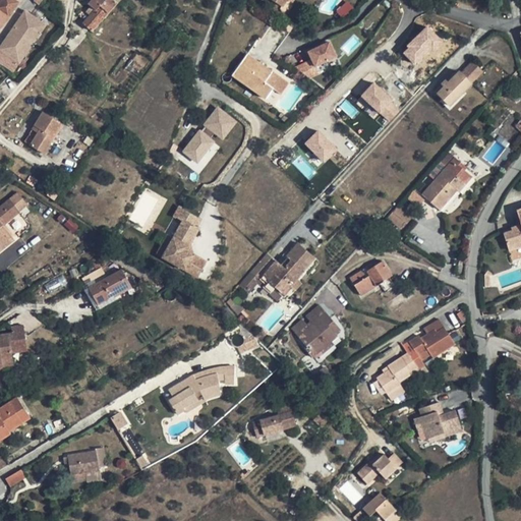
[(19,3),(14,0),(2,0),(0,3),(0,24),(3,26),(18,4),(19,3)]
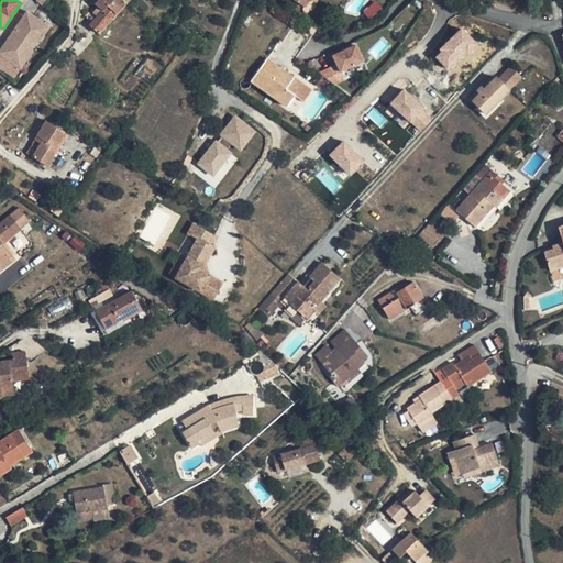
[(117,14),(127,3),(123,0),(99,0),(96,4),(103,11),(90,25),(100,33),(117,14)]
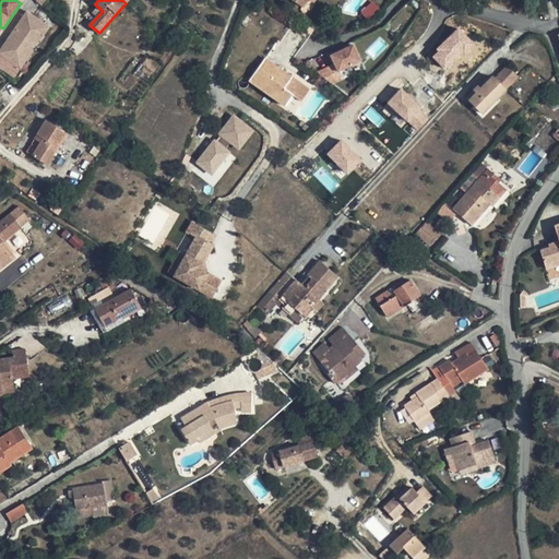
[(313,0),(306,0),(302,7),(308,10),(313,2),(313,0)]
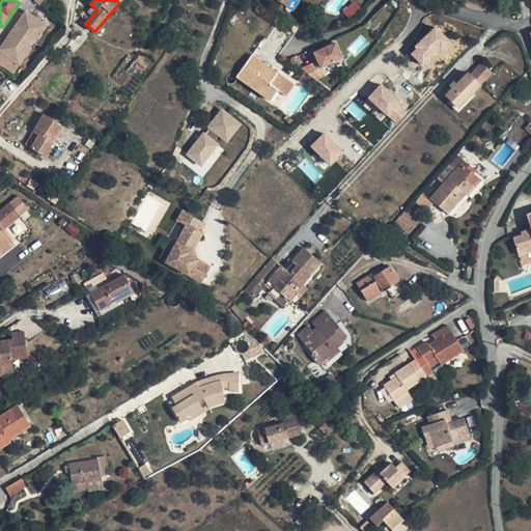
[(347,17),(359,7),(355,2),(343,10),(347,17)]
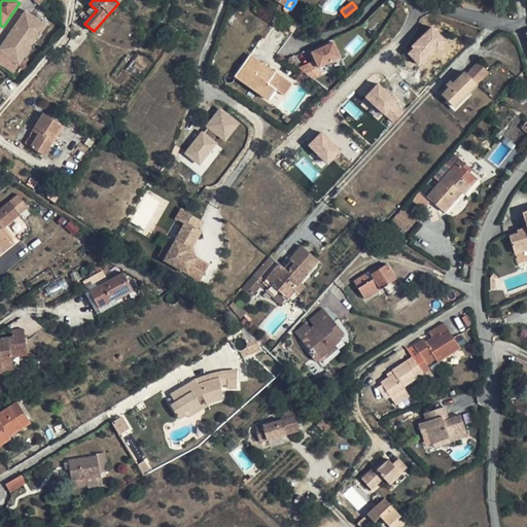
[(47,26),(27,11),(0,50),(21,65),(47,26)]
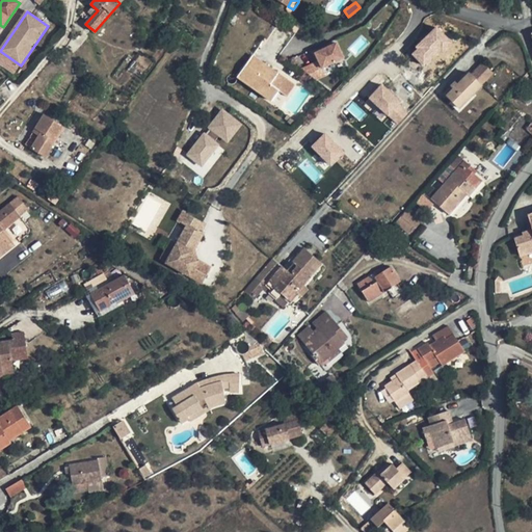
[(425,68),(451,40),(435,25),(409,53),(425,68)]
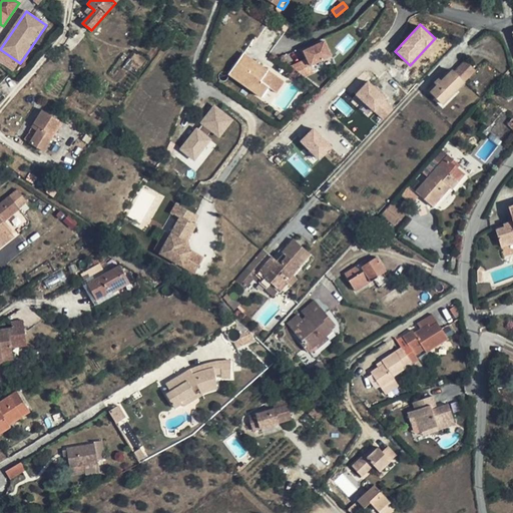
[(285,48),(260,30),(243,53),(228,74),(263,98),(269,89),(277,95),(286,83),(260,65),(267,54),(276,60),(285,48)]
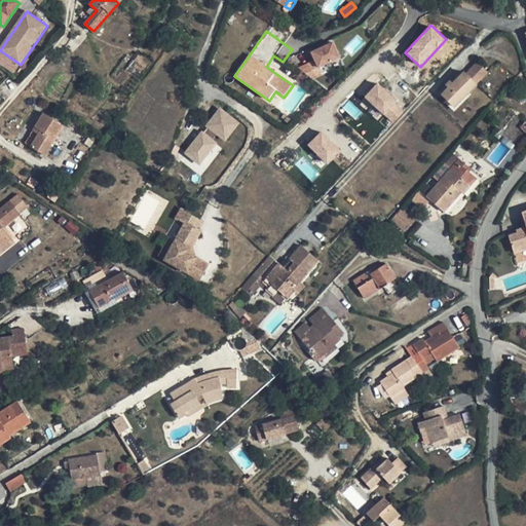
[(488,72),(478,62),(465,74),(464,72),(452,83),(450,81),(447,84),(449,87),(441,95),(454,107),(477,84),(476,84),(488,72)]
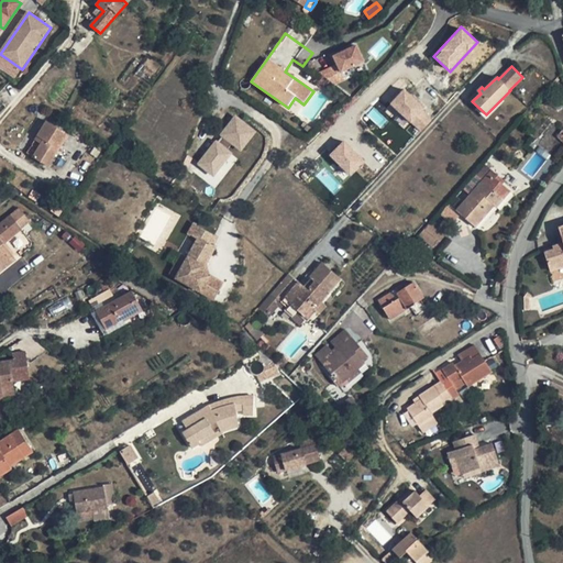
[(403,89),(389,105),(421,131),(434,116),(403,89)]
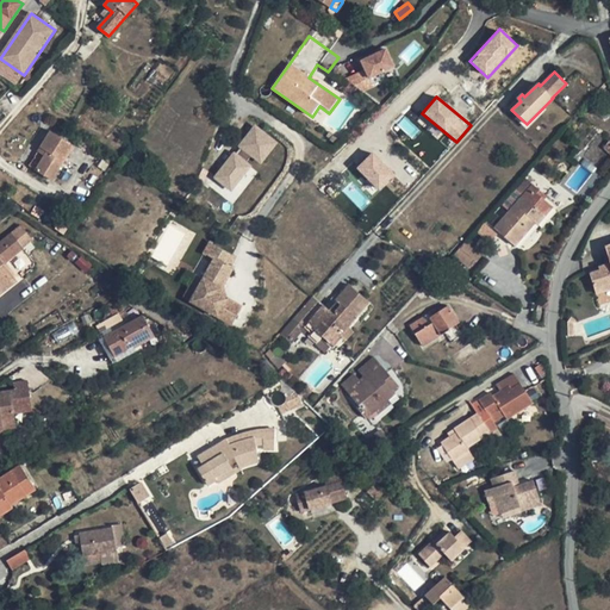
[(255,123),(238,145),(249,155),(265,165),(281,142),(255,123)]
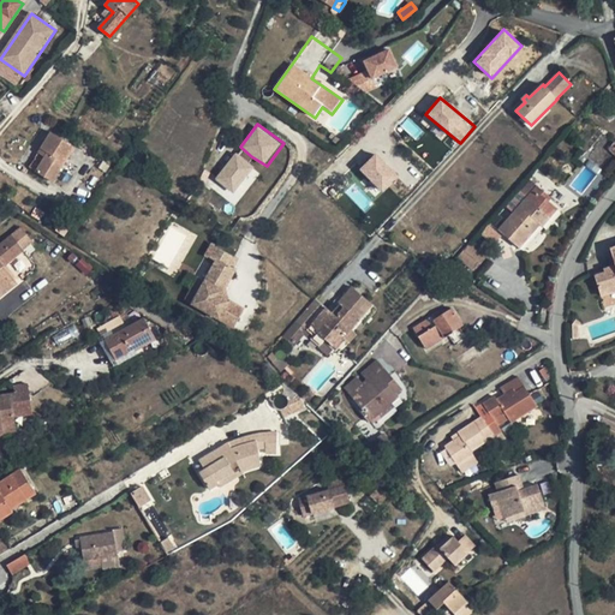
[(75,147),(52,132),(41,149),(48,153),(46,156),(39,153),(30,167),(36,171),(37,172),(36,172),(53,183),(75,147)]
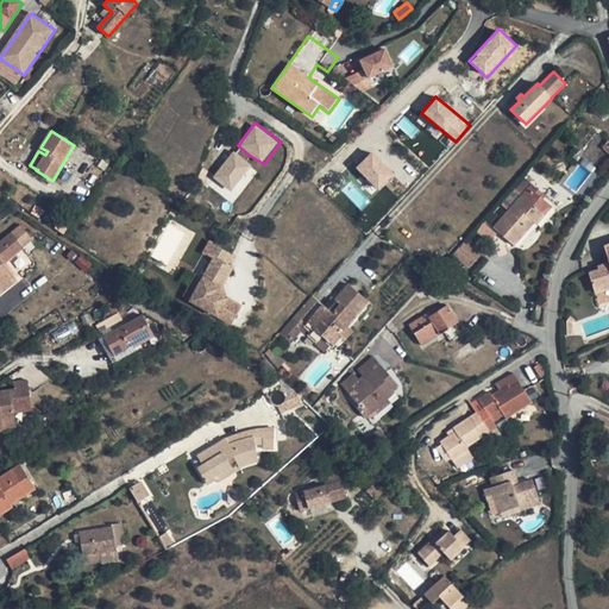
[(249,155),(240,148),(237,152),(234,150),(213,177),(232,193),(252,168),(244,161),(249,155)]
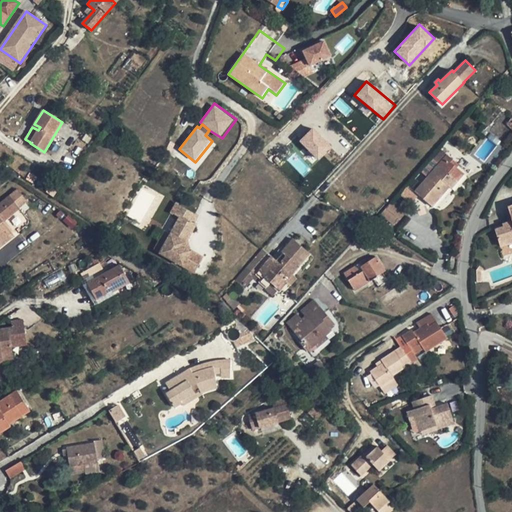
[(427,175),(445,153),(440,150),(423,171),(427,175)]
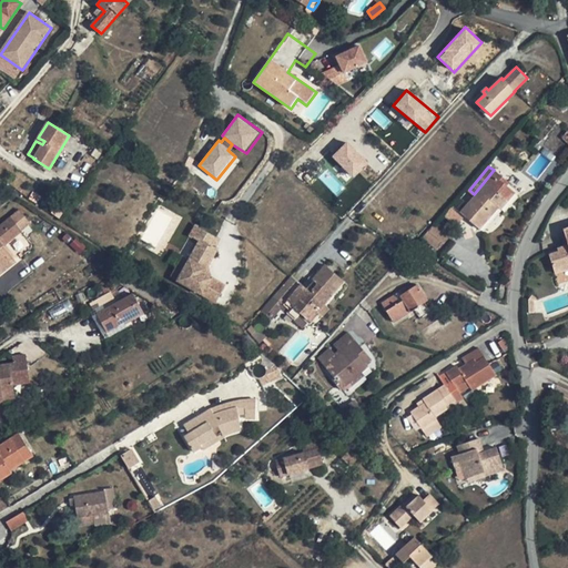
[(508,182),(496,172),(462,212),(479,227),(498,206),(500,209),(515,193),(506,185),(508,182)]
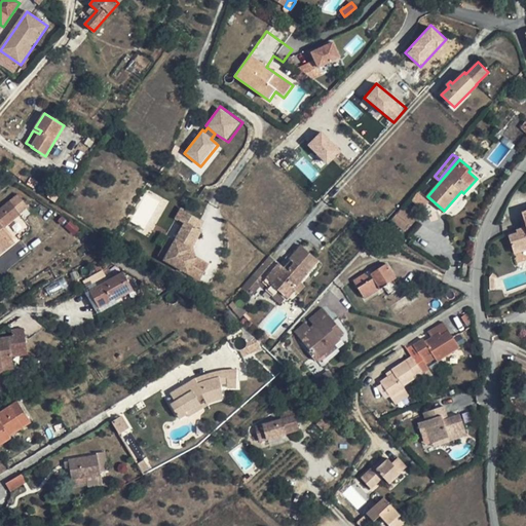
[(17,195),(10,201),(16,208),(20,212),(27,207),(17,195)]
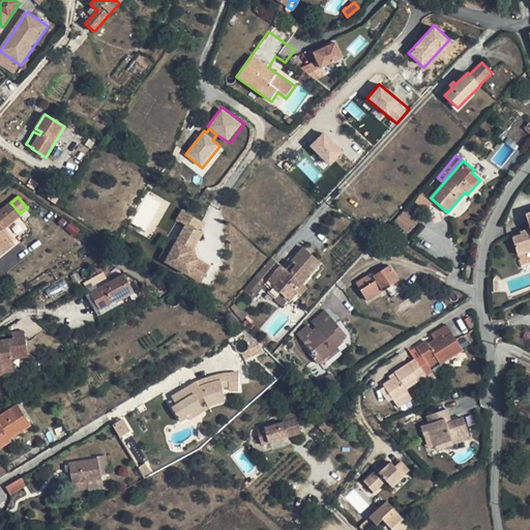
[(17,209),(10,203),(0,211),(0,226),(3,229),(21,215),(20,213),(17,209)]
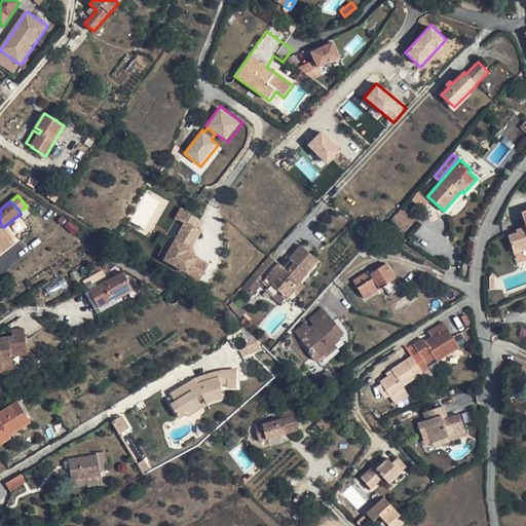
[(208,220),(181,205),(174,218),(183,223),(162,261),(200,282),(210,264),(199,259),(194,249),(204,231),(201,230),(208,220)]
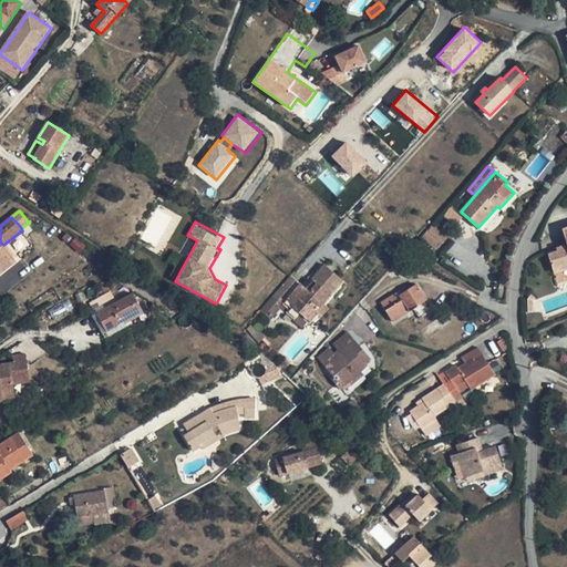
[(446,236),(433,224),(422,237),(435,248),(446,236)]
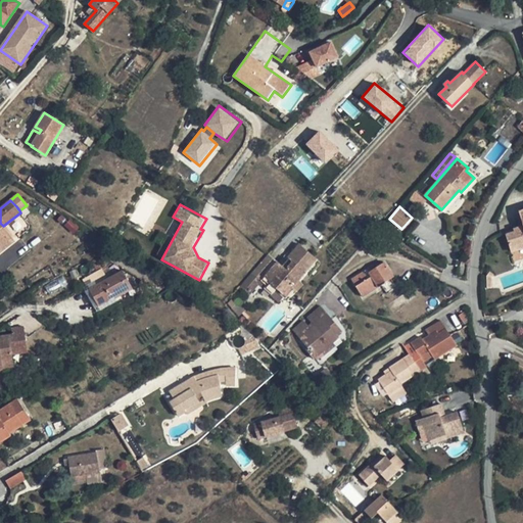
[(522,209),(519,211),(522,223),(522,225),(517,228),(518,231),(514,232),(506,235),(512,252),(522,247),(522,209)]
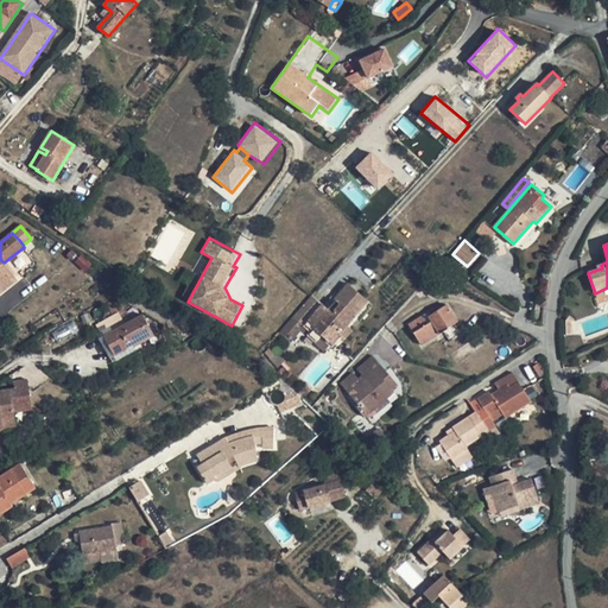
[(0,259),(0,295),(18,280),(4,263),(0,259)]
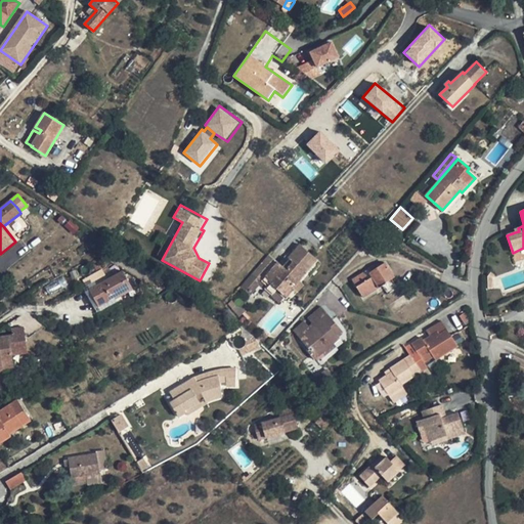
[(385,246),(375,236),(368,243),(379,252),(385,246)]
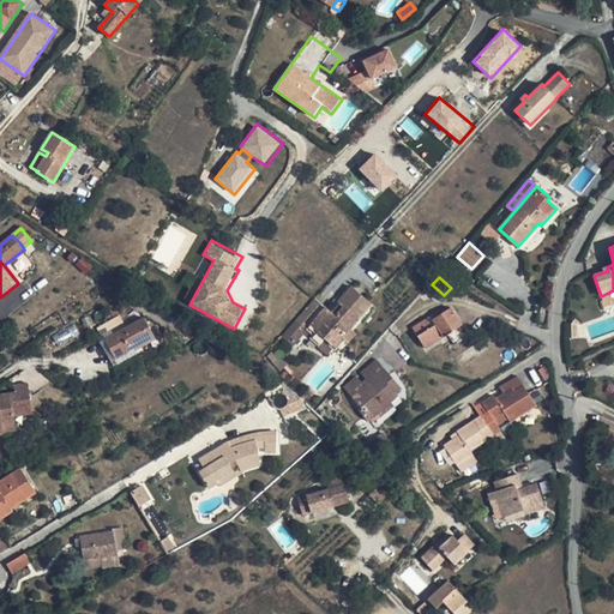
[(371,304),(353,287),(338,304),(342,306),(335,314),(330,319),(323,314),(327,308),(317,300),(298,321),(313,336),(318,331),(335,347),(343,336),(349,329),(371,304)]
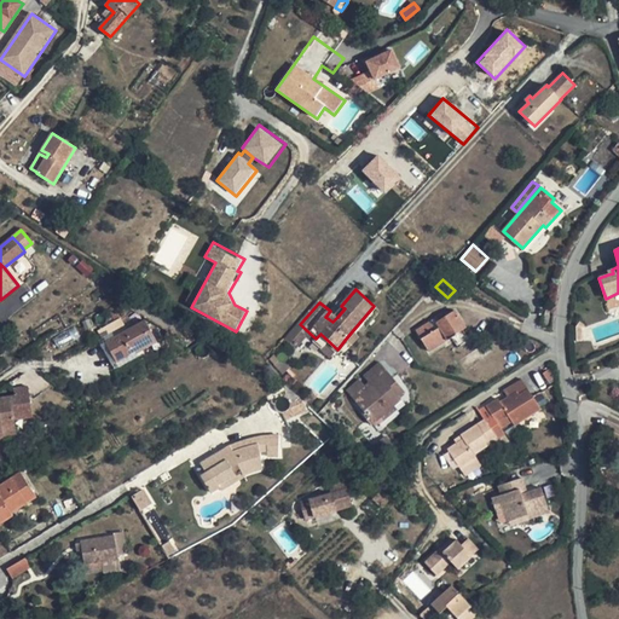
[(148,304),(133,295),(127,305),(142,313),(143,311),(148,304)]
